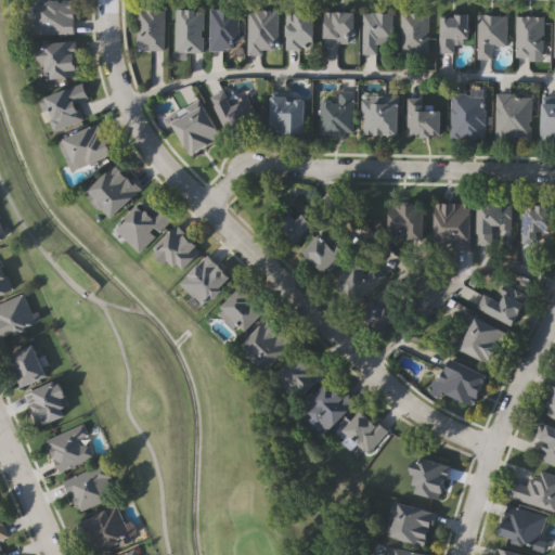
[(75,0),(75,34),(29,34),(29,0),(75,0)]
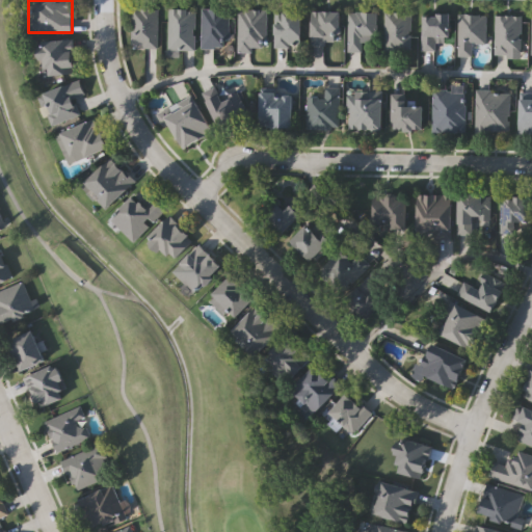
[(159,47),(131,47),(131,6),(159,6),(159,47)]
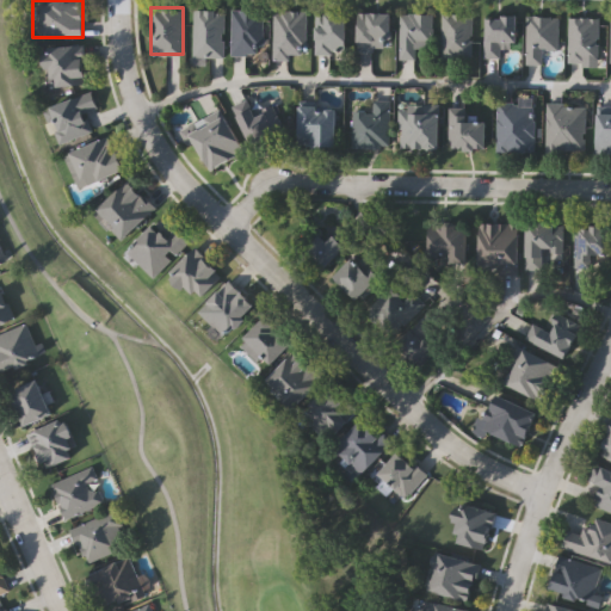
[(193,55),(193,10),(223,10),(223,55),(193,55)]
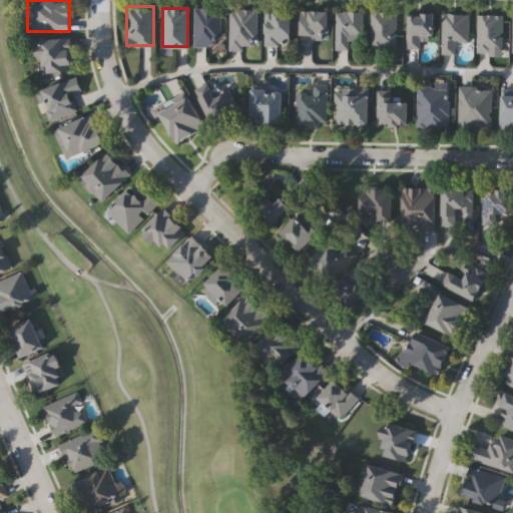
[(220,8),(220,45),(194,45),(194,8),(220,8)]
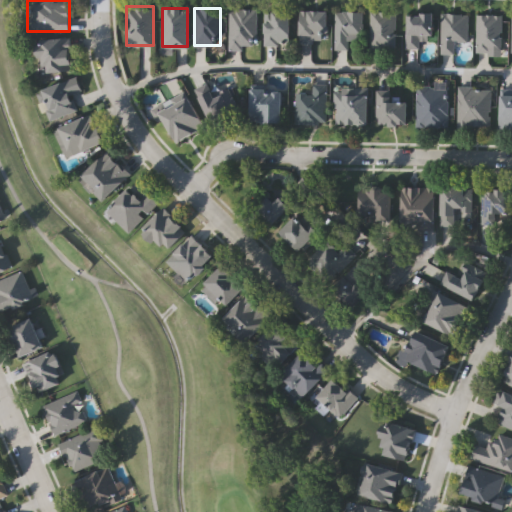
[(230,8),(257,8),(257,48),(230,48),(230,8)]
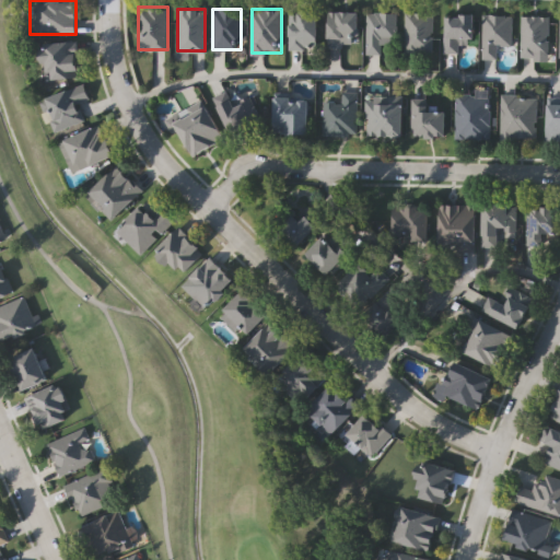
[(290,48),(290,10),(318,10),(318,48),(290,48)]
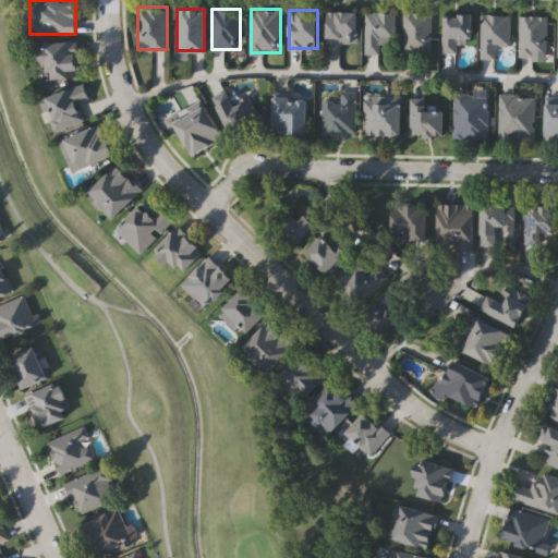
[(359,10),(359,46),(328,46),(328,10),(359,10)]
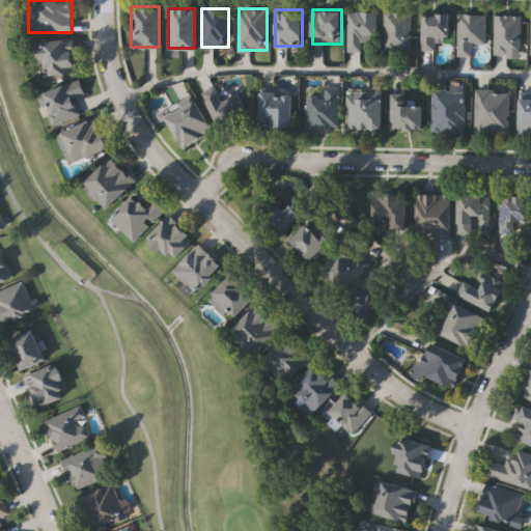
[(375,10),(375,42),(362,42),(362,50),(347,50),(347,10),(375,10)]
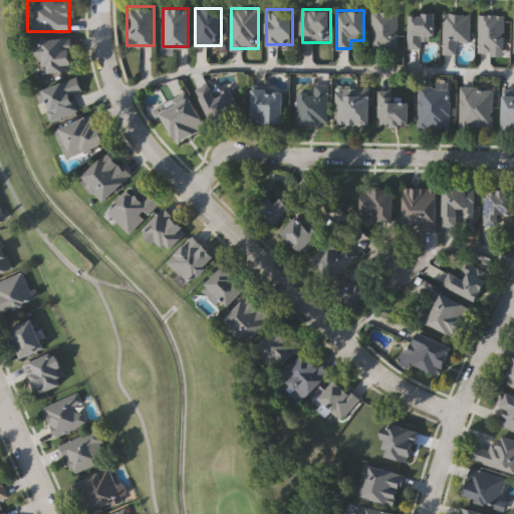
[(397,11),(397,49),(371,49),(371,11),(397,11)]
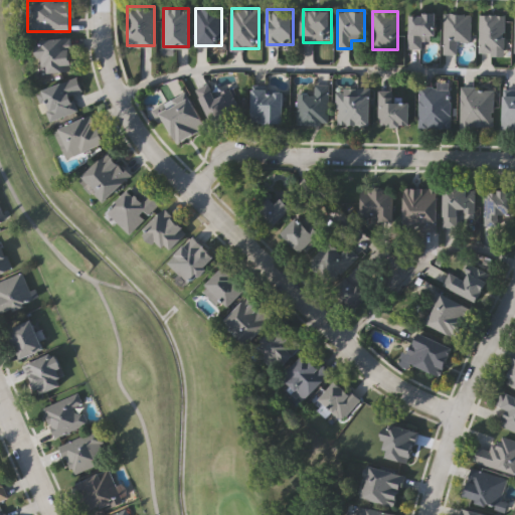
[(437,34),(422,34),(422,48),(408,48),(408,12),(437,12),(437,34)]
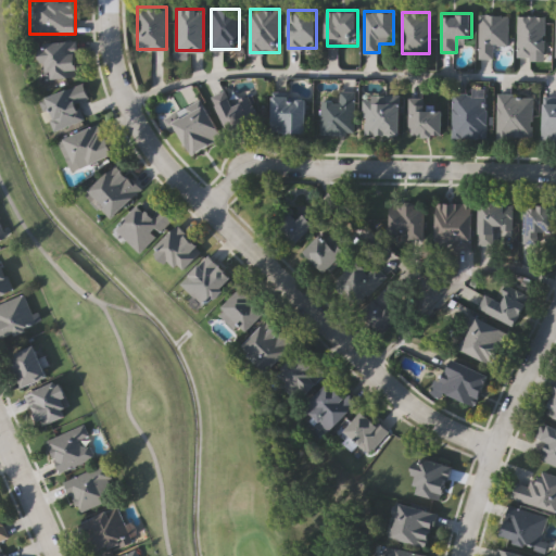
[(479,57),(479,13),(508,13),(508,43),(494,43),(494,57),(479,57)]
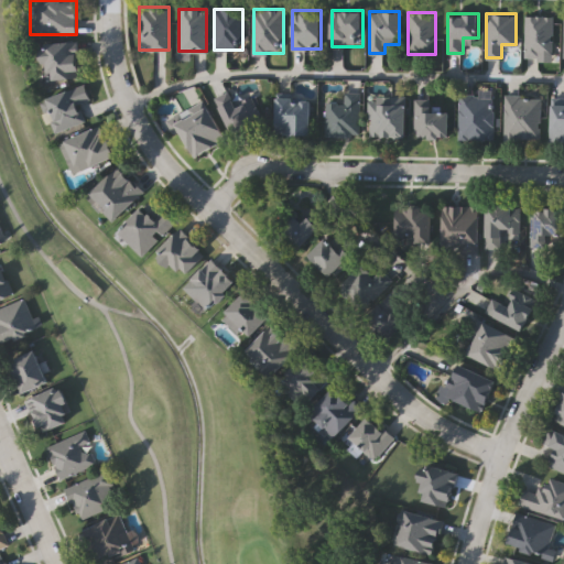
[(553,14),(553,56),(524,56),(524,14),(553,14)]
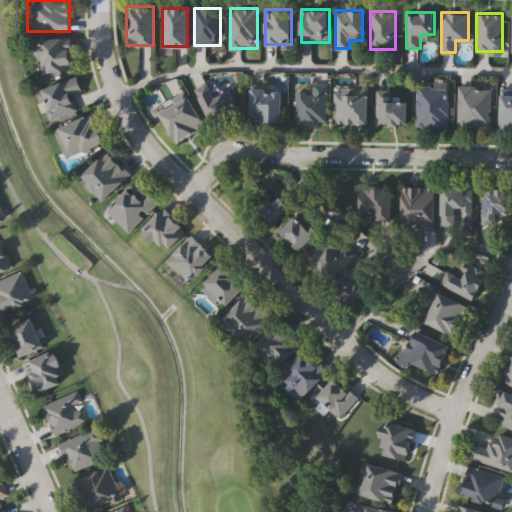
[(42,72),(41,39),(71,37),(73,70),(42,72)]
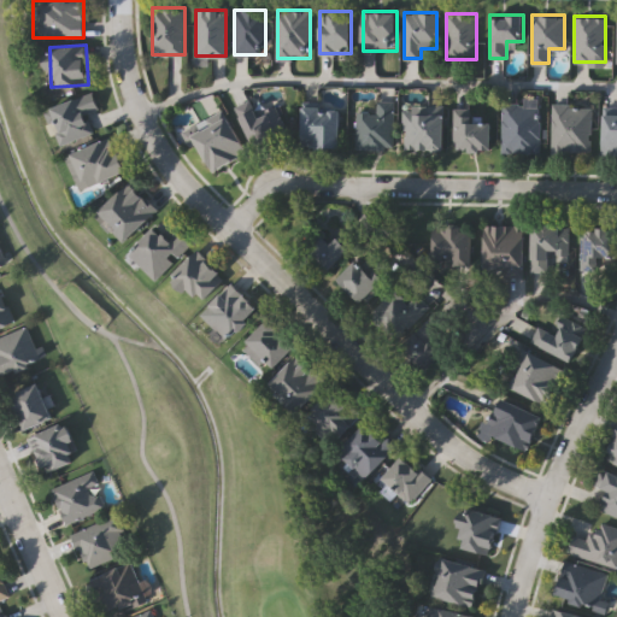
[(60,146),(46,110),(93,90),(100,109),(87,113),(95,131),(60,146)]
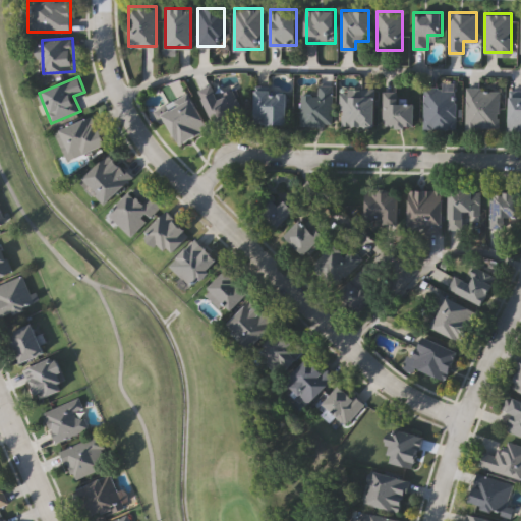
[(204,98),(231,85),(242,111),(215,123),(204,98)]
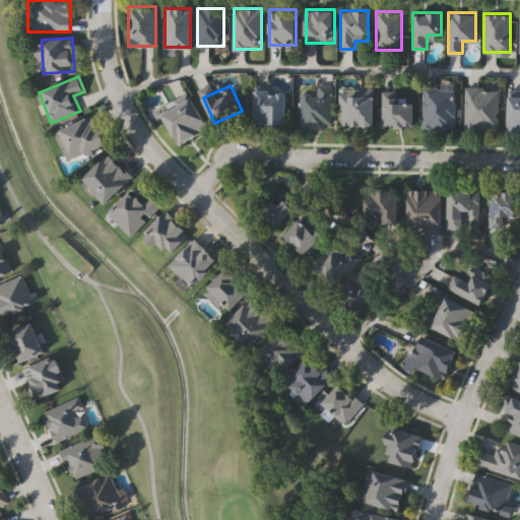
[(424,129),(424,87),(453,87),(453,129),(424,129)]
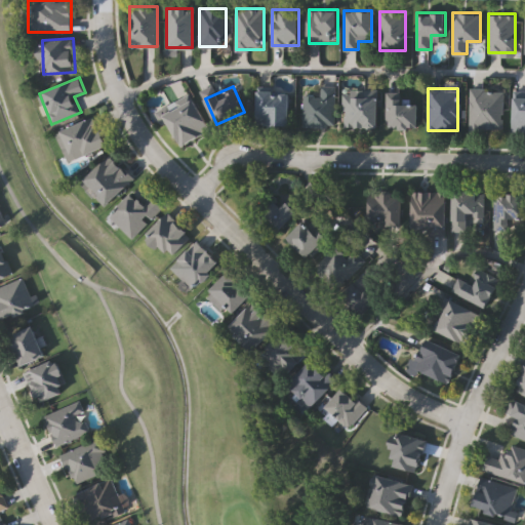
[(335,89),(335,126),(304,126),(304,89),(335,89)]
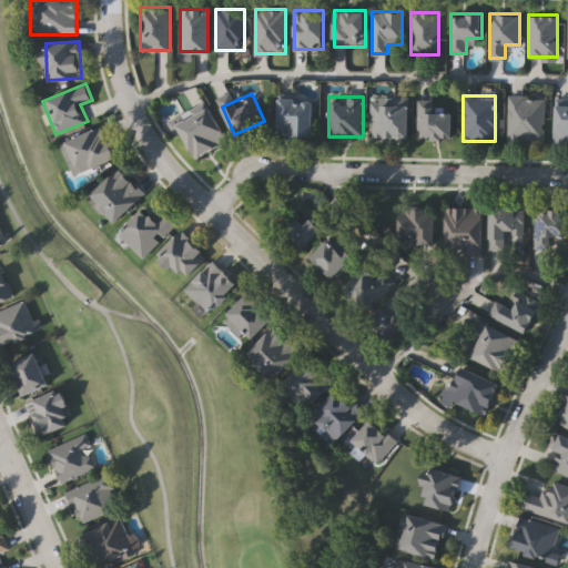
[(545,97),(545,140),(508,140),(508,97),(545,97)]
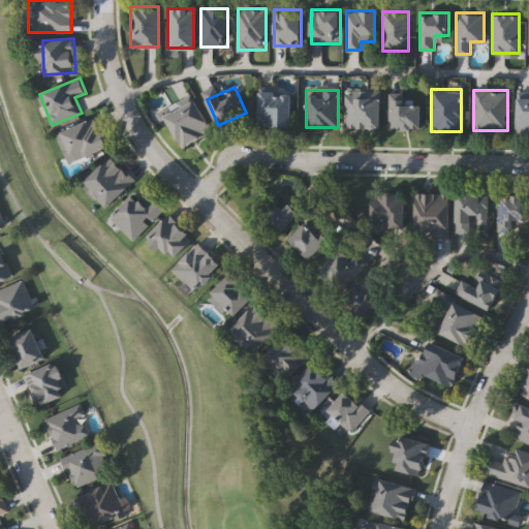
[(259,126),(259,92),(292,92),(292,126),(259,126)]
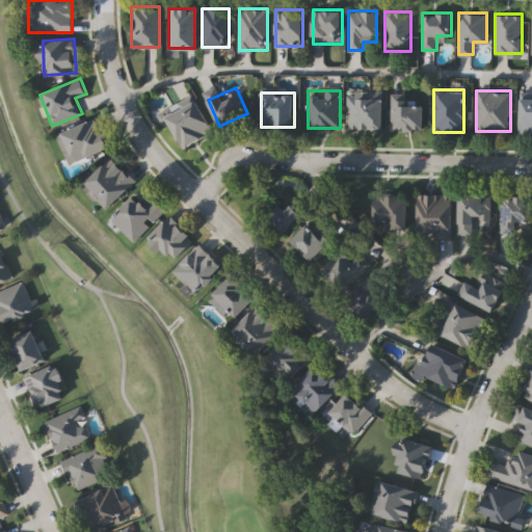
[(347,95),(383,95),(383,129),(347,129),(347,95)]
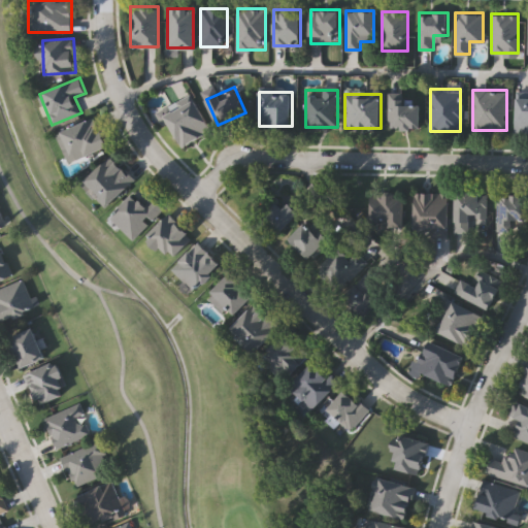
[(517,97),(527,97),(527,133),(517,133),(517,97)]
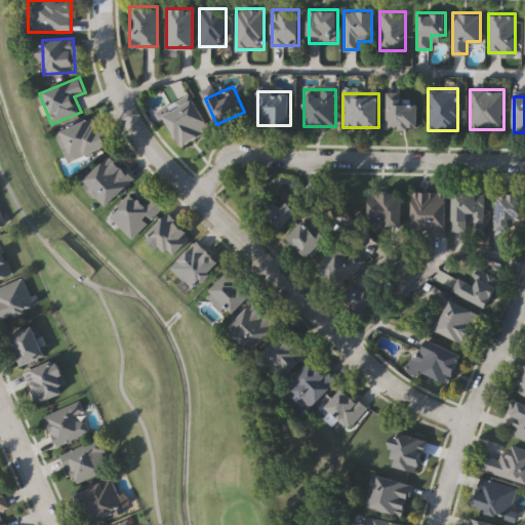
[(210,130),(179,146),(164,113),(195,98),(210,130)]
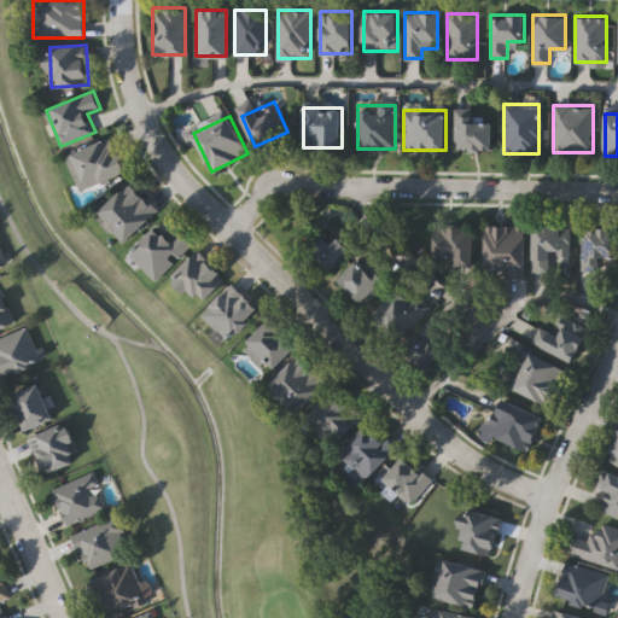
[(458,150),(458,117),(493,117),(493,150),(458,150)]
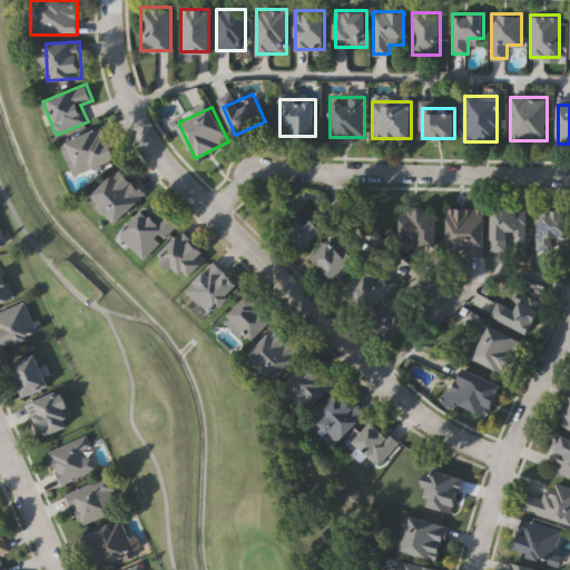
[(117,157),(74,176),(60,144),(104,126),(117,157)]
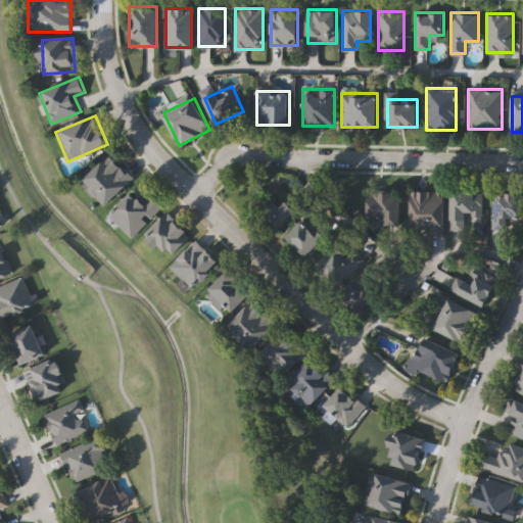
[(105,204),(83,179),(112,153),(134,179),(105,204)]
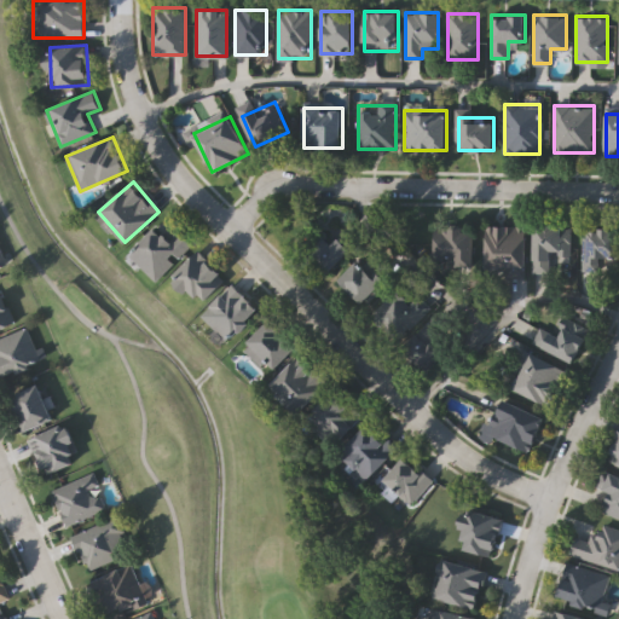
[(486,225),(527,225),(527,277),(507,277),(507,266),(486,266),(486,225)]
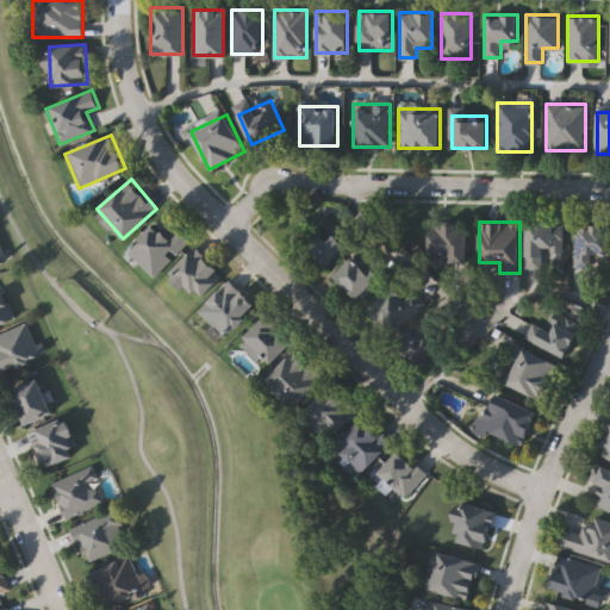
[(562,222),(562,251),(542,251),(542,268),(526,268),(526,222),(562,222)]
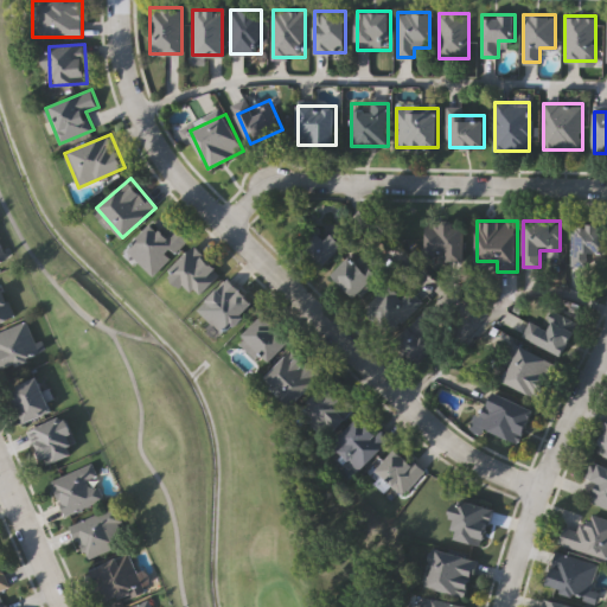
[(153,275),(127,249),(153,222),(166,235),(176,225),(190,240),(153,275)]
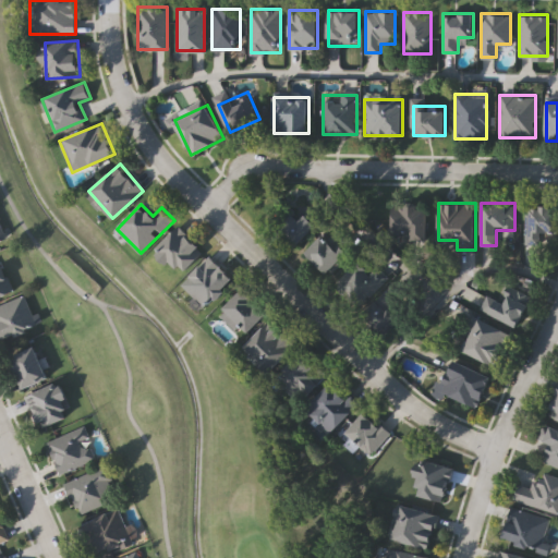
[(411,239),(411,232),(392,232),(392,205),(427,205),(427,239),(411,239)]
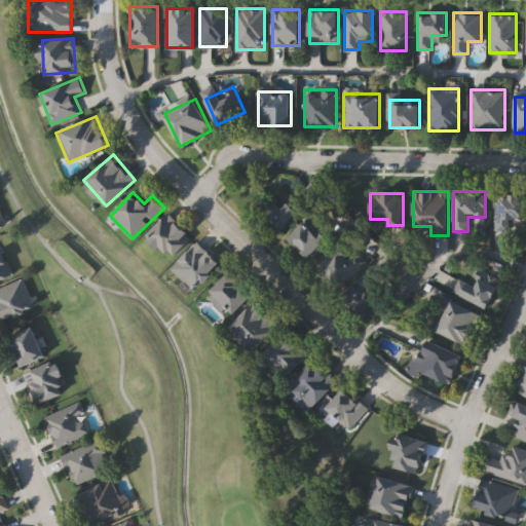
[(525,193),(525,219),(510,219),(510,229),(496,229),(496,193),(525,193)]
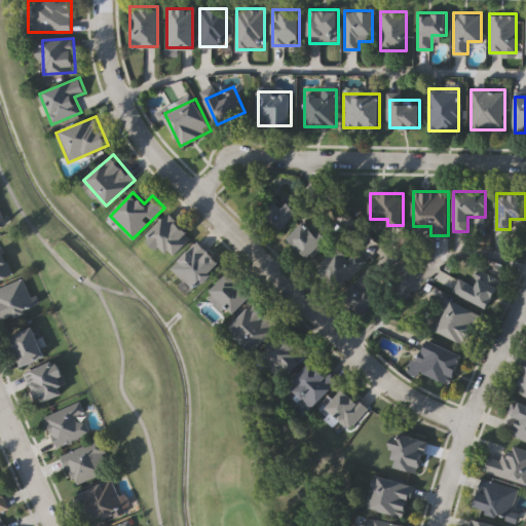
[(304,207),(279,232),(262,216),(276,200),(282,205),(292,195),(304,207)]
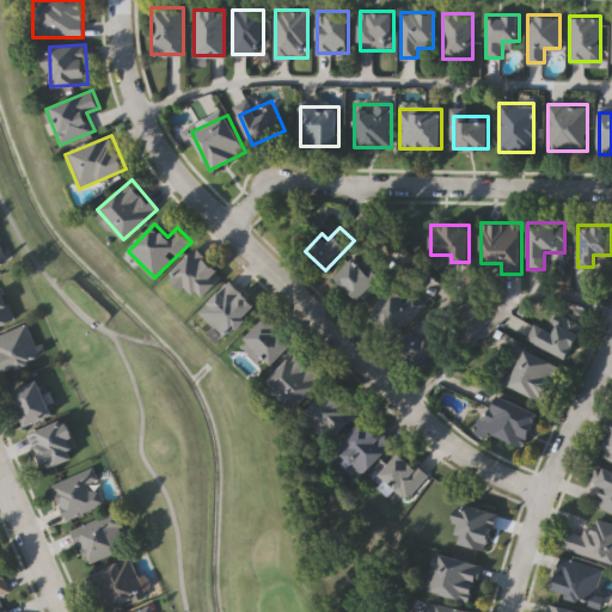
[(172,270),(197,248),(224,276),(199,300),(172,270)]
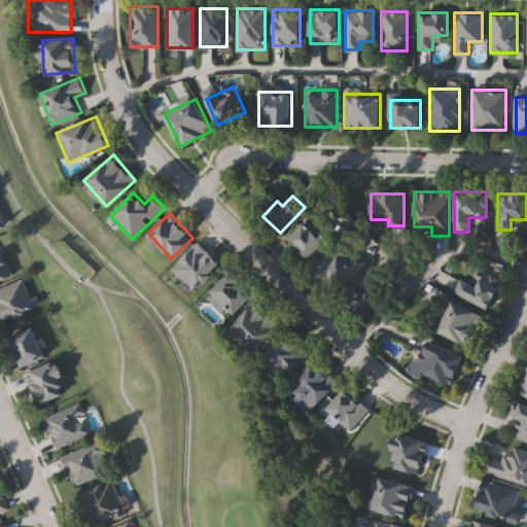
[(288,238),(308,219),(329,242),(310,260),(288,238)]
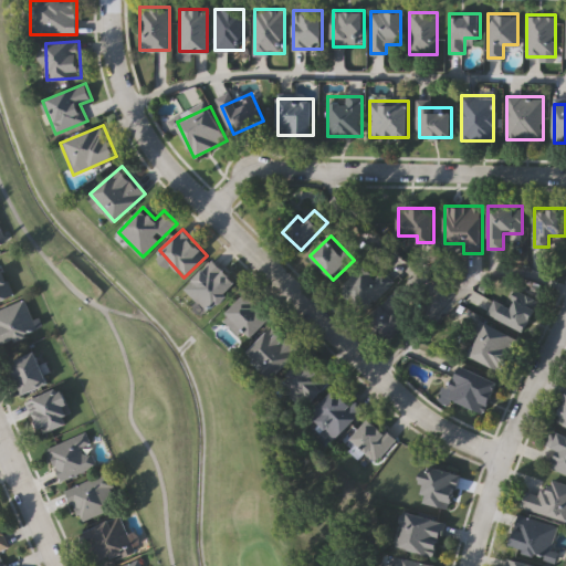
[(238,282),(208,312),(184,287),(213,258),(238,282)]
